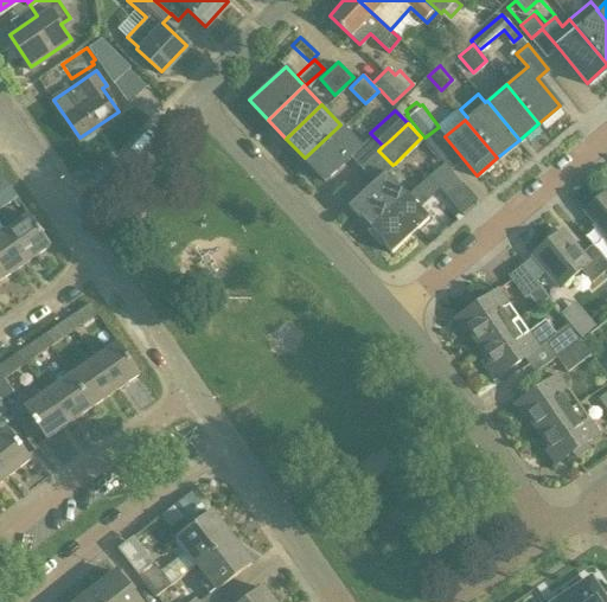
[(305,158),(324,178),(359,145),(340,125),(305,158)]
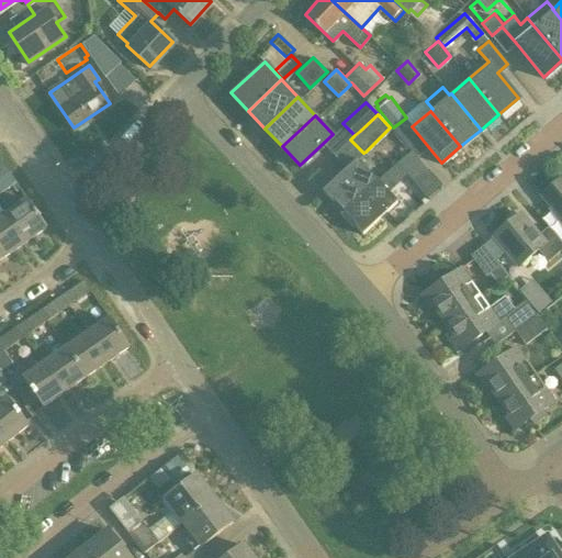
[(411,149),(397,160),(416,185),(430,173),(411,149)]
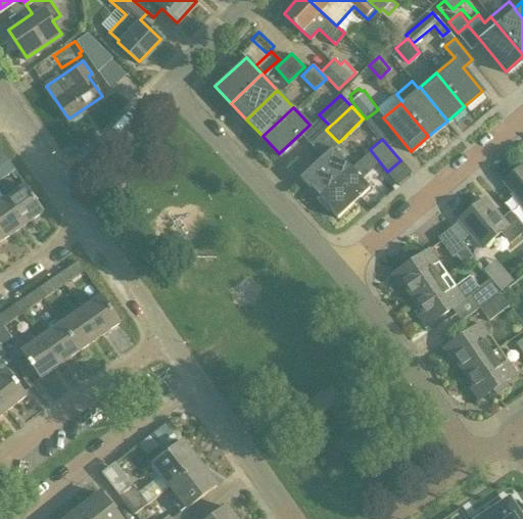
[(299,176),(318,196),(349,166),(340,156),(346,151),(338,142),(332,148),(331,146),(299,176)]
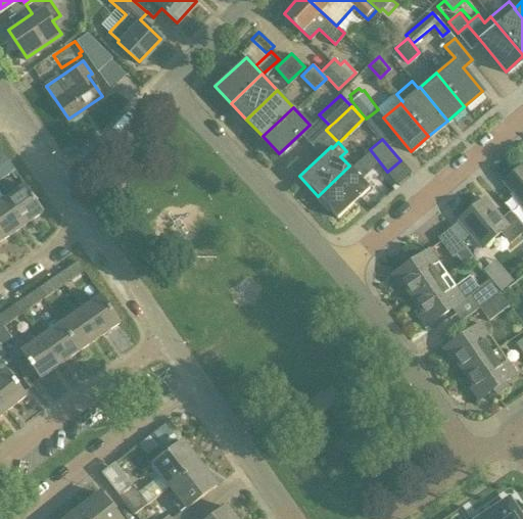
[(368,186),(349,166),(318,196),(336,216),(368,186)]
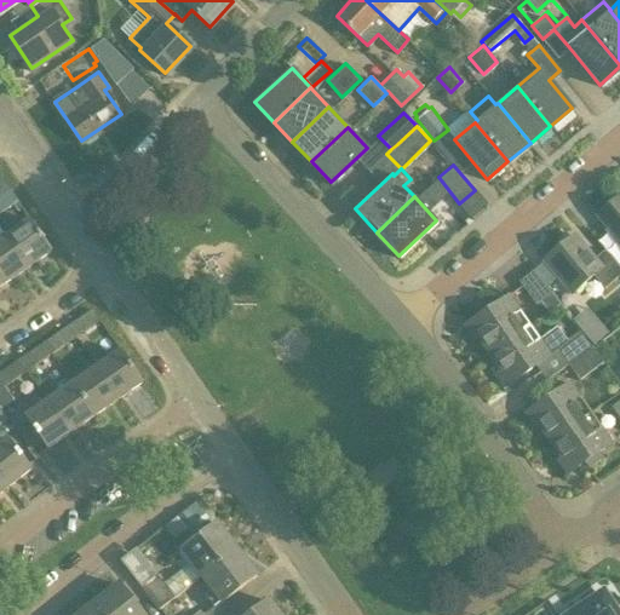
[(619,197),(618,196),(596,214),(607,228),(604,230),(619,247),(619,197)]
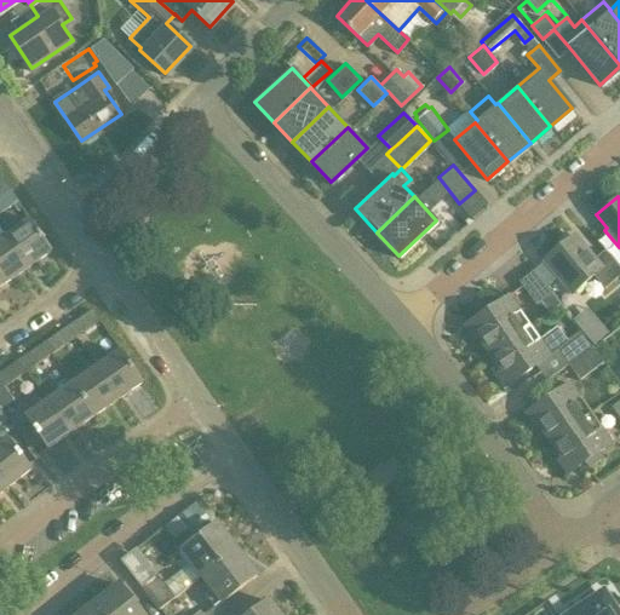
[(28,216),(4,233),(26,264),(50,248),(28,216)]
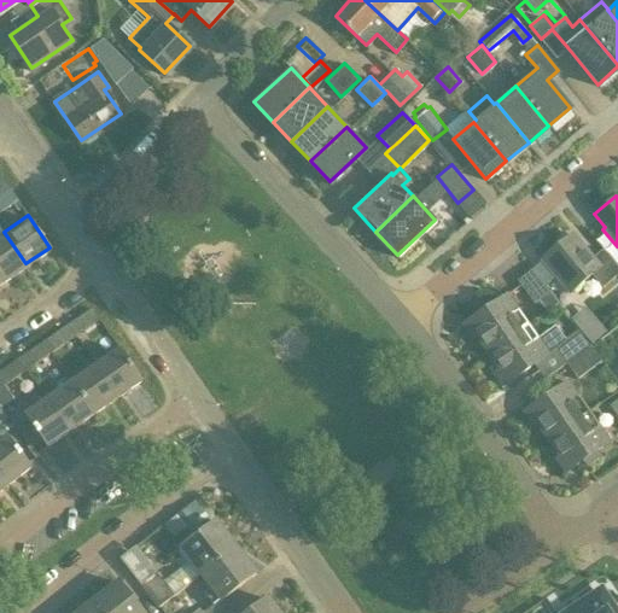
[(4,232),(0,234),(0,276),(3,280),(25,263),(4,232)]
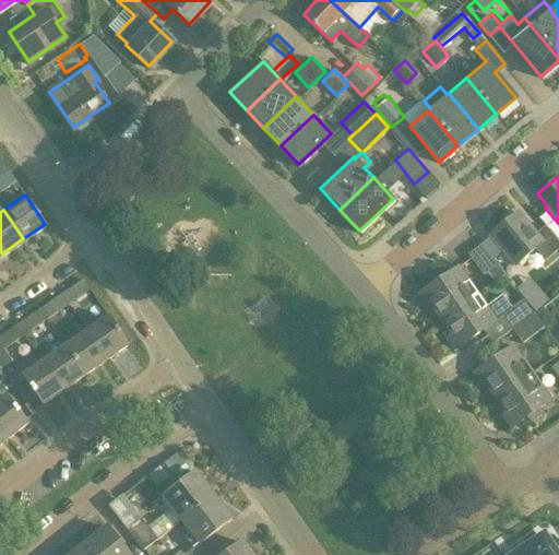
[(535,232),(516,210),(489,233),(514,263),(534,247),(544,258),(558,246),(558,240),(545,224),(535,232)]
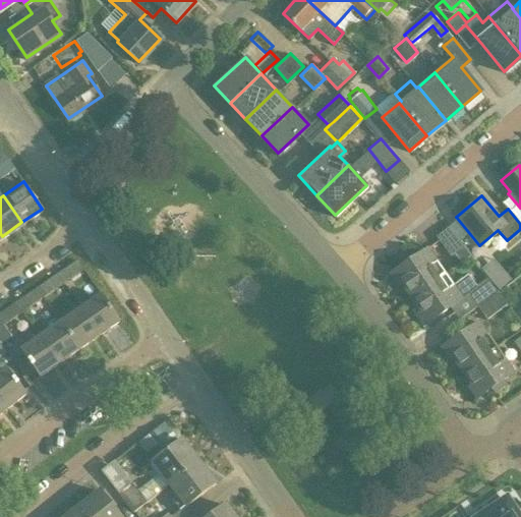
[(463,244),(460,240),(449,225),(435,234),(450,254),(463,244)]
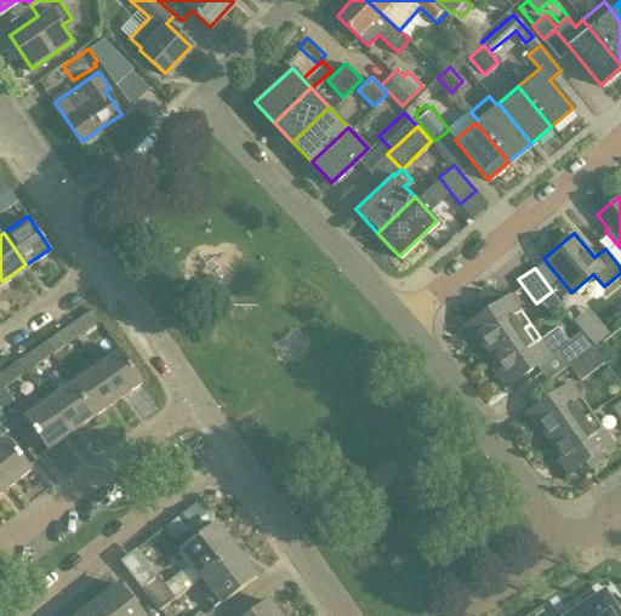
[(508,295),(465,326),(476,341),(478,338),(489,353),(529,325),(508,295)]
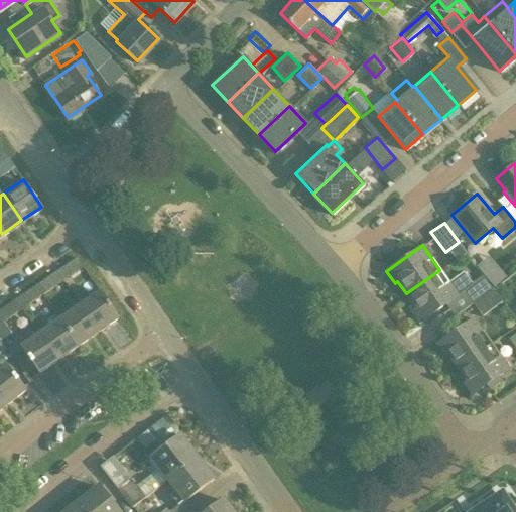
[(491,253),(479,264),(497,285),(510,274),(491,253)]
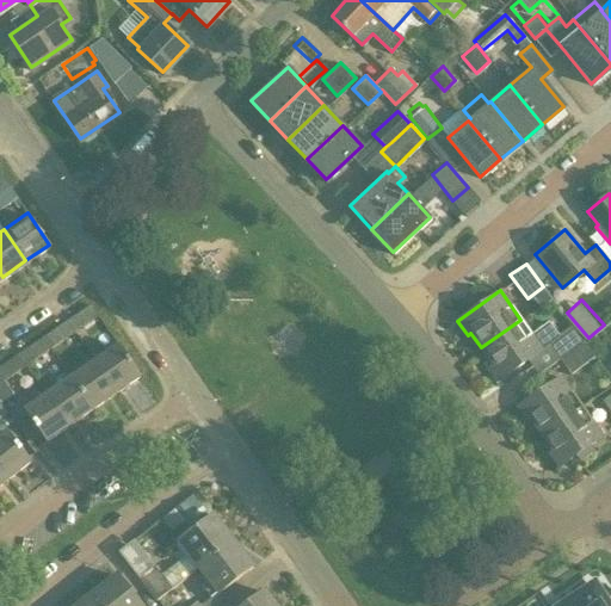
[(90,302),(63,321),(72,333),(99,314),(90,302)]
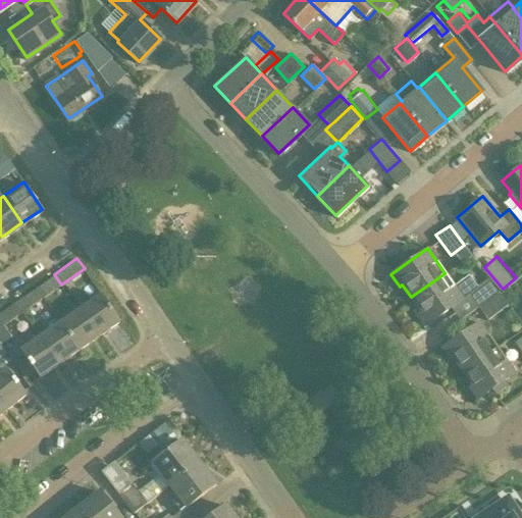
[(417,311),(426,324),(470,293),(478,305),(499,292),(488,276),(474,287),(467,276),(454,286),(445,273),(411,297),(419,310),(417,311)]
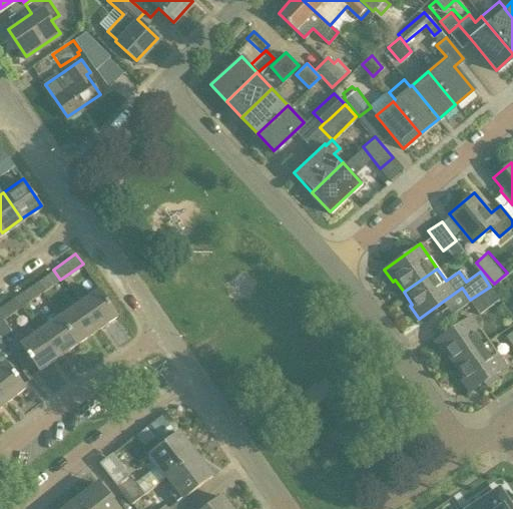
[(60,280),(53,270),(31,285),(38,295),(60,280)]
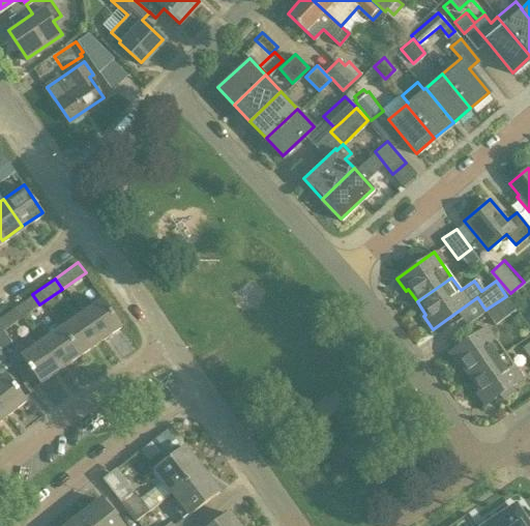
[(39,304),(32,294),(9,310),(17,320),(39,304)]
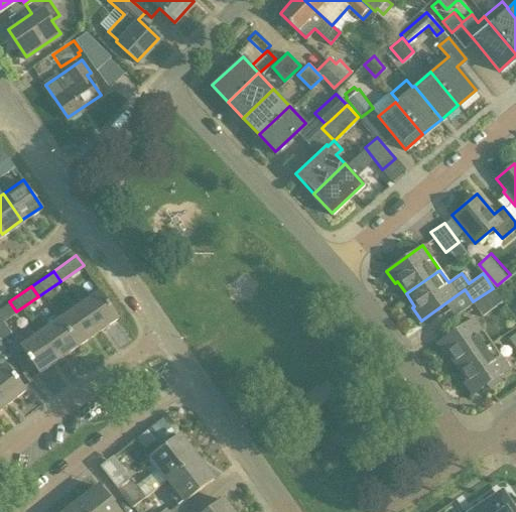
[(493,288),(473,301),(482,314),(501,300),(493,288)]
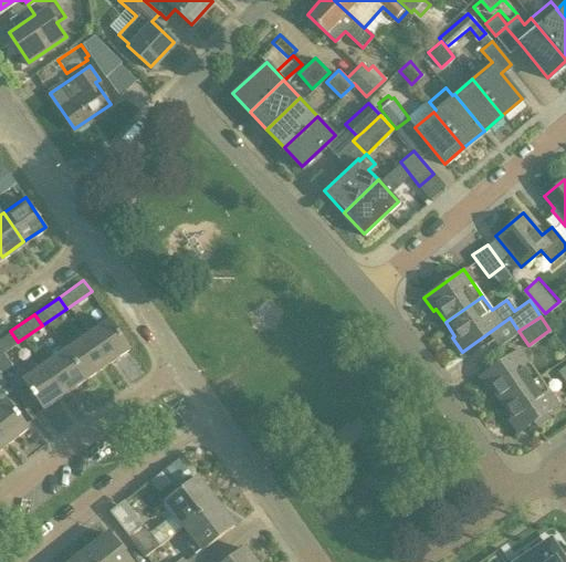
[(108,318),(87,332),(107,362),(129,346),(108,318)]
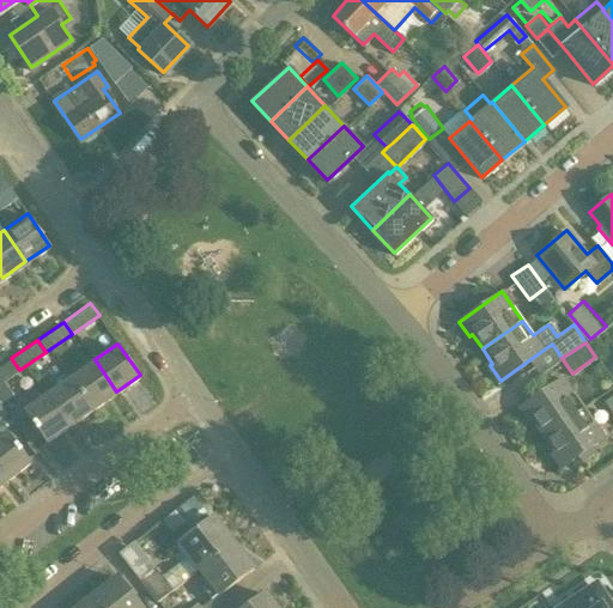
[(19,370),(11,358),(0,365),(0,401),(0,402),(13,394),(5,381),(19,370)]
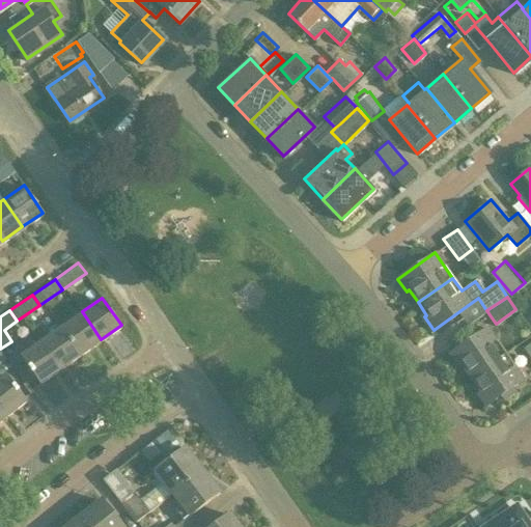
[(101,339),(82,311),(61,326),(80,353),(101,339)]
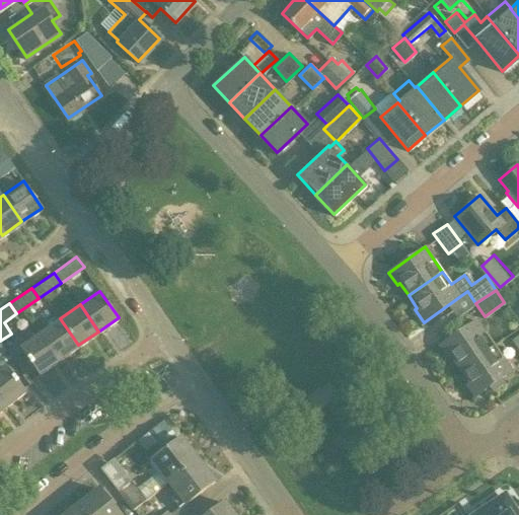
[(78,345),(60,318),(40,333),(59,359),(78,345)]
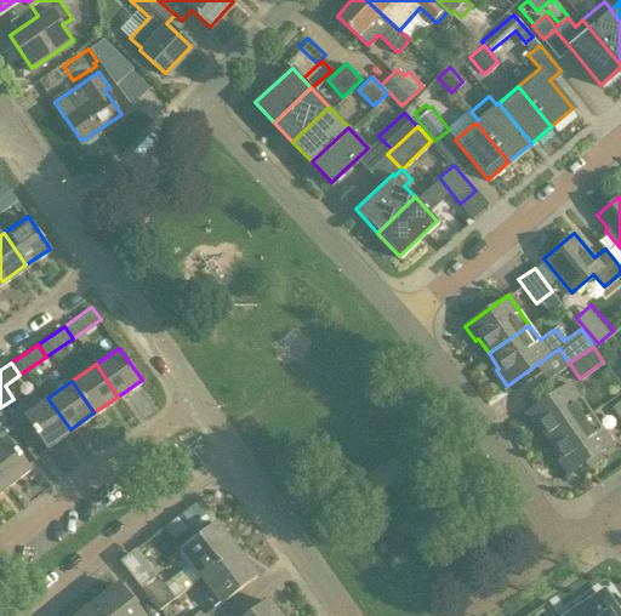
[(537,425),(550,441),(591,412),(570,383),(525,414),(534,427),(537,425)]
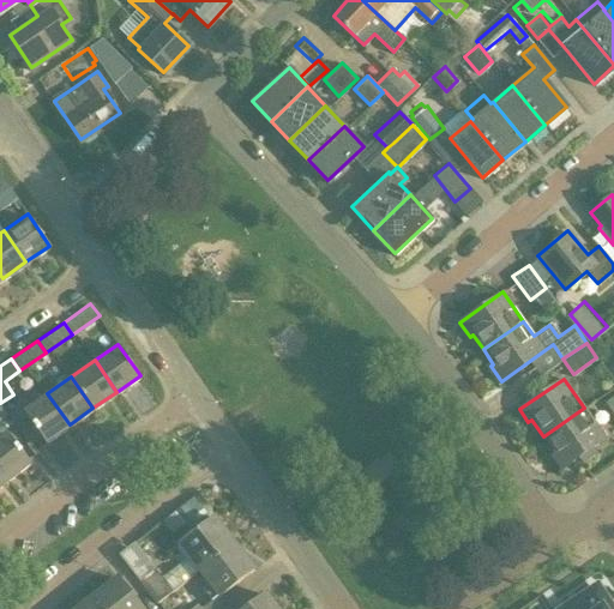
[(70,424),(47,393),(24,409),(46,441),(70,424)]
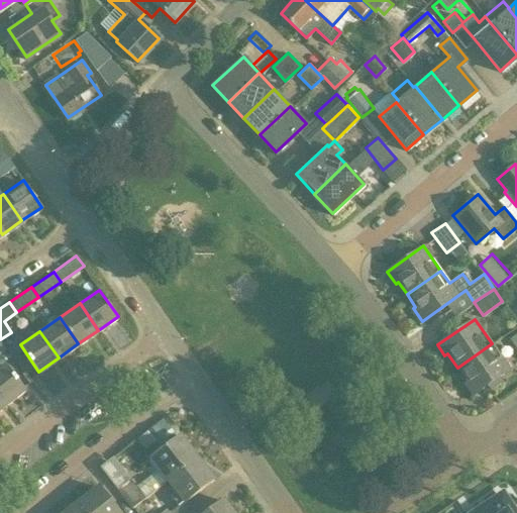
[(509,369),(492,343),(457,368),(467,381),(463,383),(472,395),(487,384),(491,390),(504,381),(500,375),(509,369)]
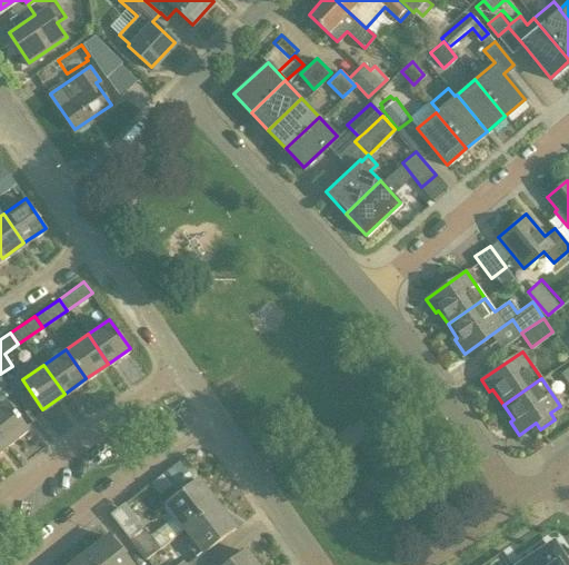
[(0,404),(0,434),(7,444),(28,427),(6,399),(0,404)]
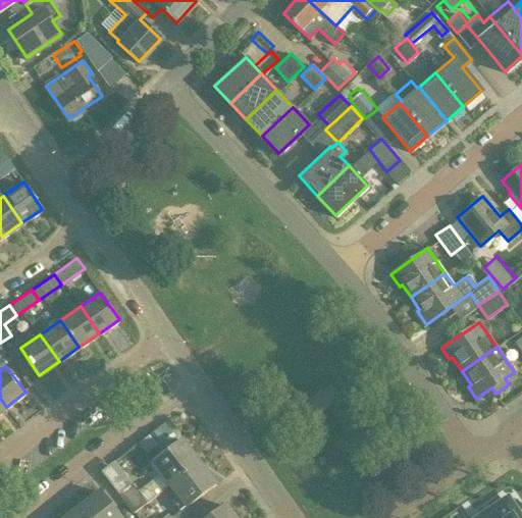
[(169,483),(198,461),(181,439),(152,461),(169,483)]
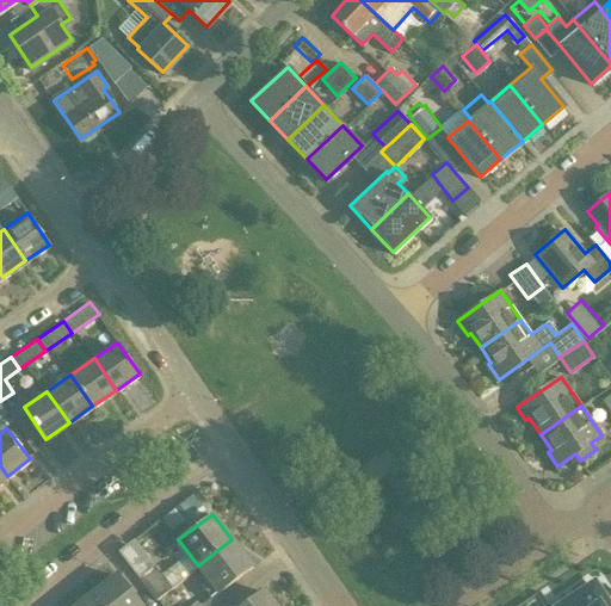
[(202,583),(210,595),(218,589),(218,591),(252,566),(232,539),(198,566),(208,579),(202,583)]
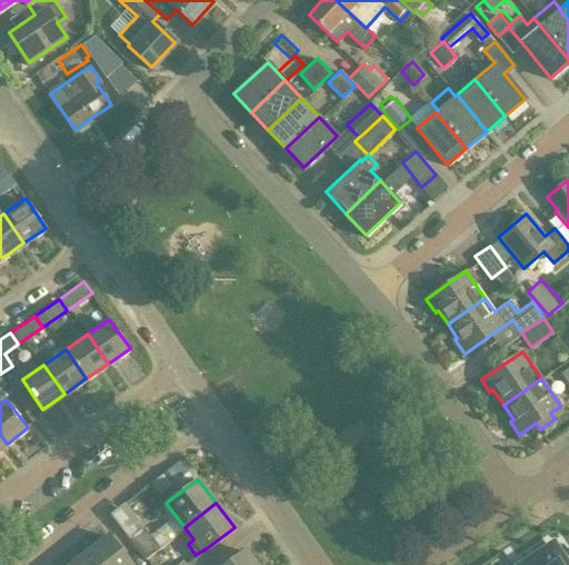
[(128,536),(145,558),(160,546),(143,524),(128,536)]
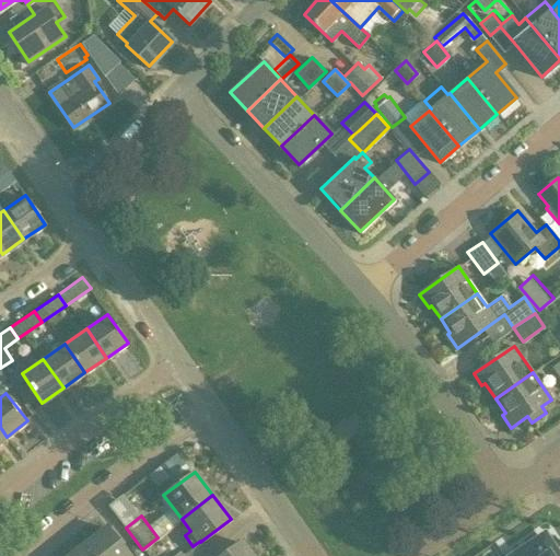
[(130,555),(107,526),(83,545),(92,555),(130,555)]
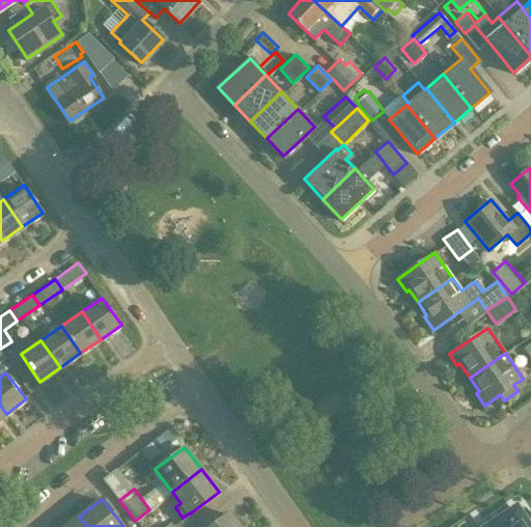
[(530,526),(515,506),(484,526),(530,526)]
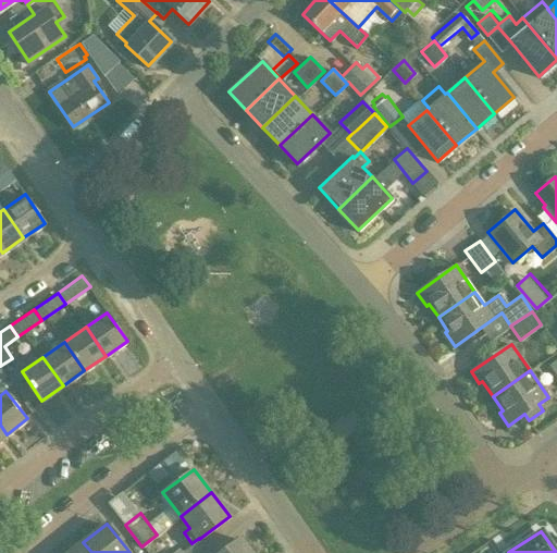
[(251,552),(240,538),(220,552),(251,552)]
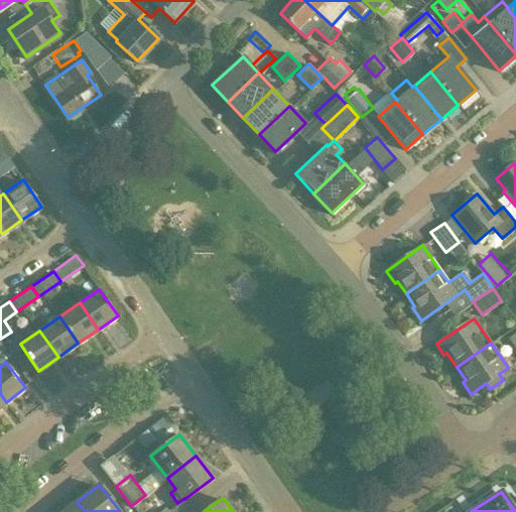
[(85,511),(77,502),(63,511),(85,511)]
